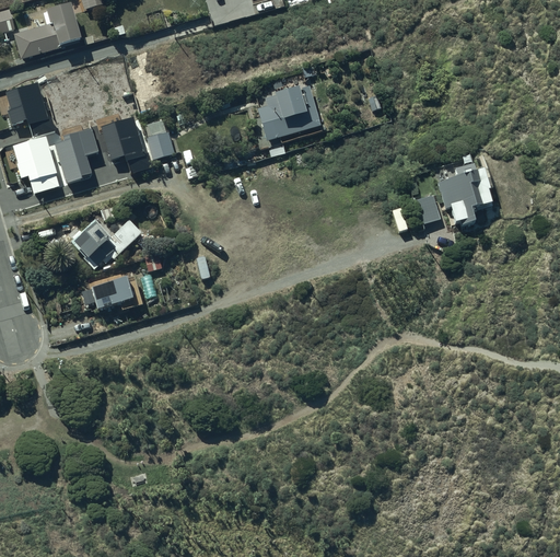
[(81,0),(83,9),(102,3),(101,0),(81,0)]
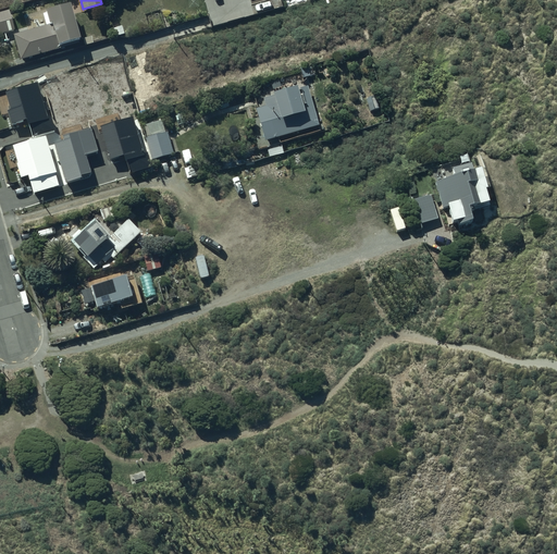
[(81,45),(69,4),(45,11),(48,23),(13,33),(21,58),(74,41),(75,46),(81,45)]
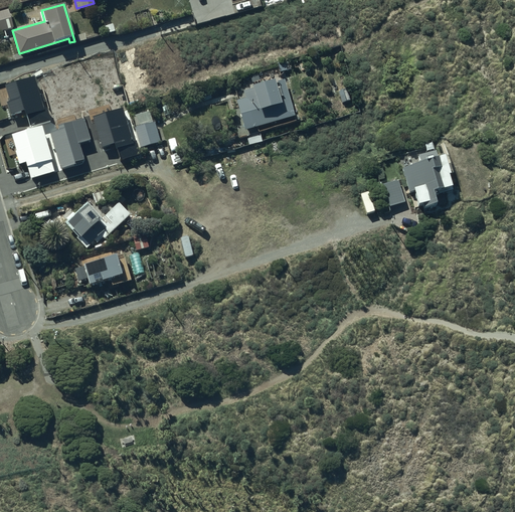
[(4,5),(0,6),(0,29),(12,26),(8,7),(4,8),(4,5)]
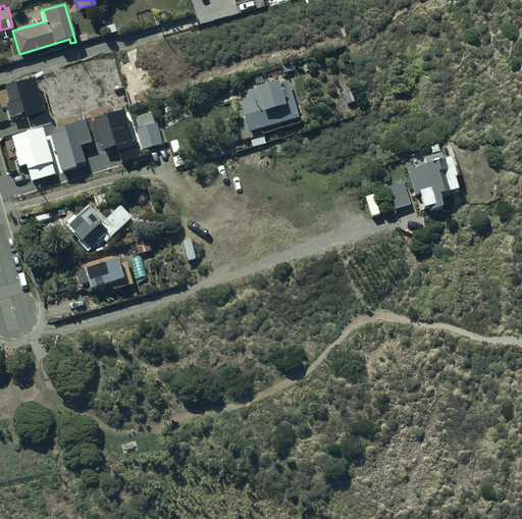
[(31,127),(53,120),(48,105),(45,106),(36,75),(6,85),(11,101),(7,102),(10,113),(24,109),(31,127)]
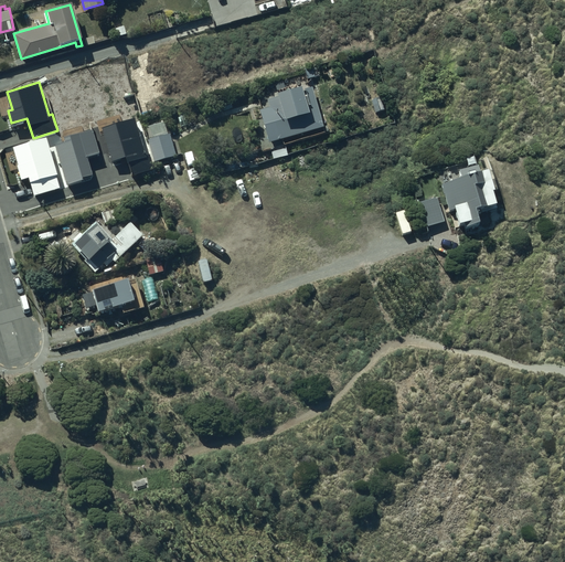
[(275,94),(256,99),(267,142),(324,128),(313,85),(294,89),(276,96),(275,94)]
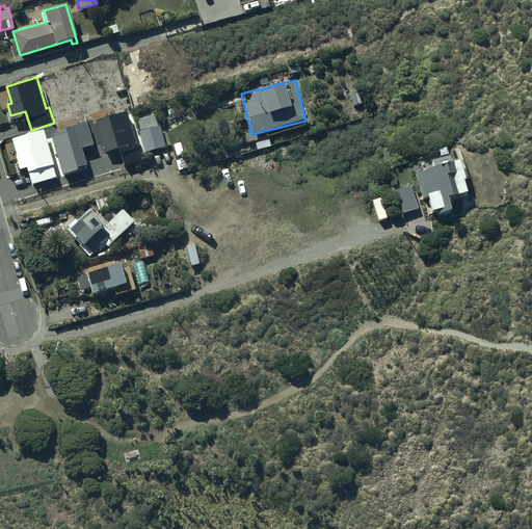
[(123,164),(144,158),(140,143),(136,144),(127,111),(97,120),(105,151),(117,148),(123,164)]
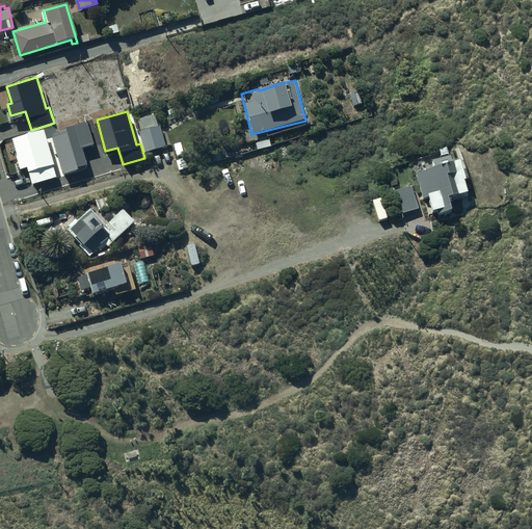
[(159,111),(137,116),(140,129),(139,129),(144,151),(167,144),(159,111)]
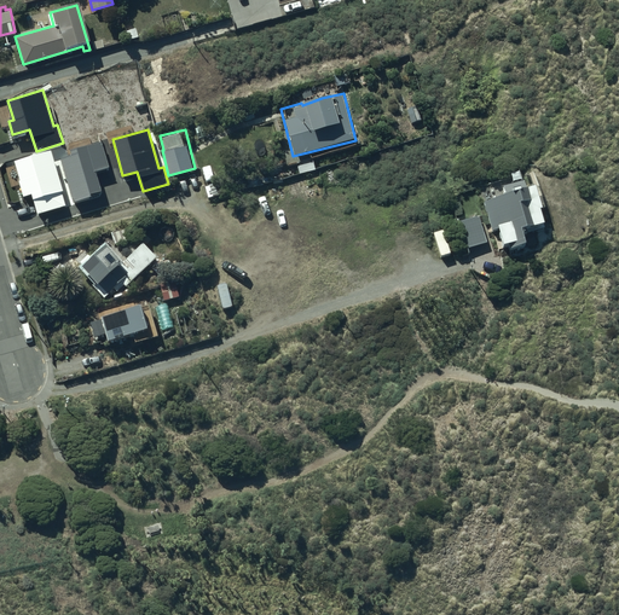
[(90,192),(99,190),(94,170),(110,167),(103,140),(70,149),(71,154),(61,157),(73,202),(92,196),(90,192)]
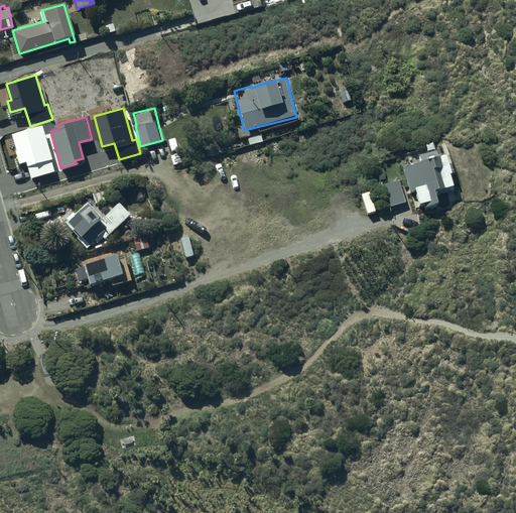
[(30,178),(54,171),(50,159),(52,158),(42,125),(12,134),(17,150),(15,150),(19,163),(25,161),(30,178)]
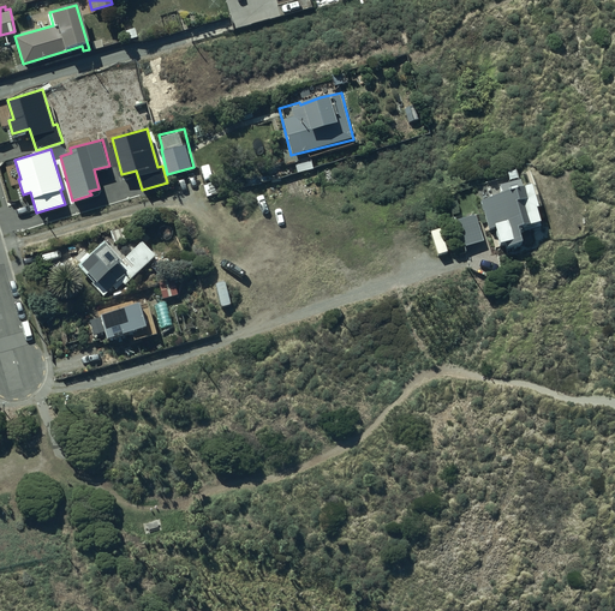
[(523,187),(515,168),(506,172),(508,180),(500,183),(502,193),(479,201),(488,228),(494,227),(499,246),(503,244),(505,249),(520,244),(515,229),(541,221),(536,208),(538,207),(530,185),(523,187)]
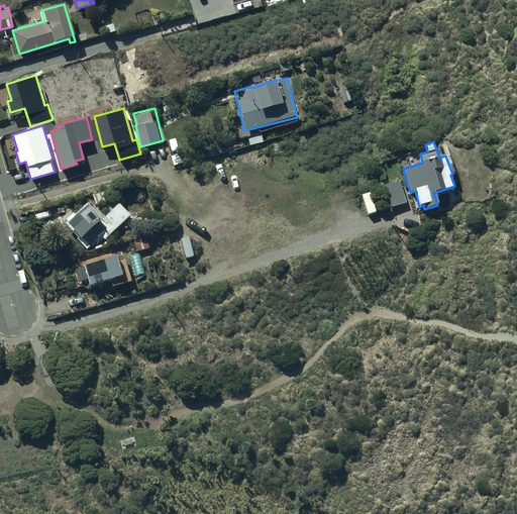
[(383,183),(390,206),(406,201),(399,178),(383,183)]
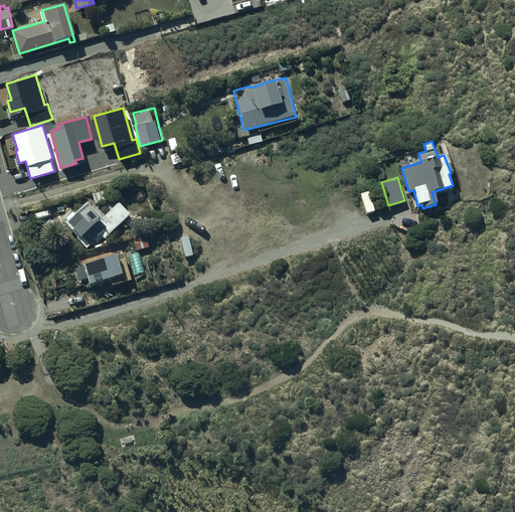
[(94,191),(97,200),(116,195),(114,186),(94,191)]
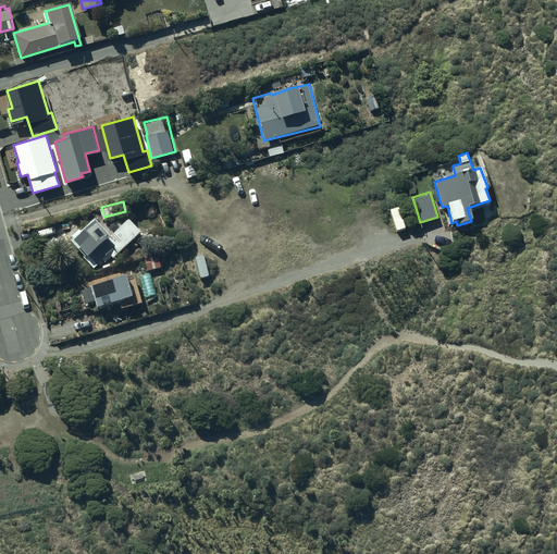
[(390,209),(396,230),(405,226),(398,206),(390,209)]
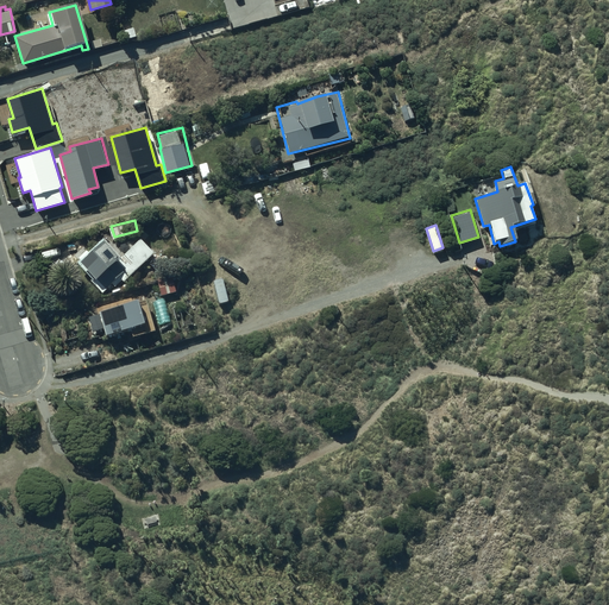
[(119,258),(102,241),(79,263),(94,281),(93,282),(101,291),(112,283),(114,285),(121,278),(123,281),(154,252),(140,238),(119,258)]
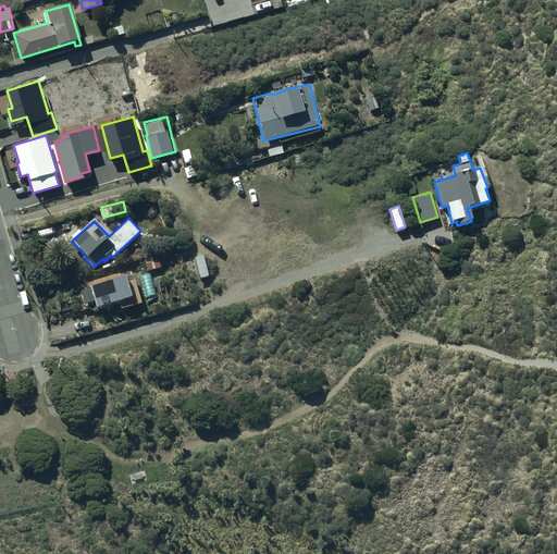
[(195,256),(200,275),(209,273),(203,254),(195,256)]
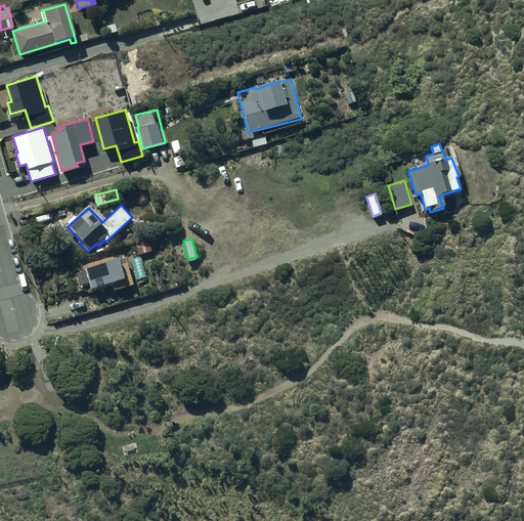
[(85,267),(90,288),(124,278),(119,259),(85,267)]
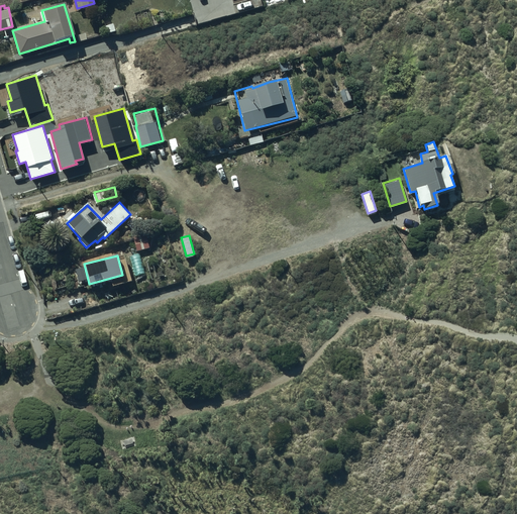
[(83,293),(87,305),(100,301),(97,289),(83,293)]
